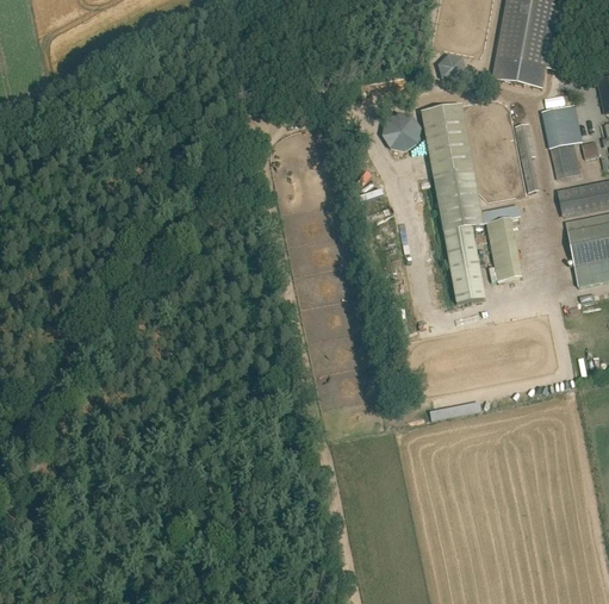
[(557,67),(558,63),(567,0),(505,0),(496,56),(492,75),(538,83),(541,64),(557,67)]
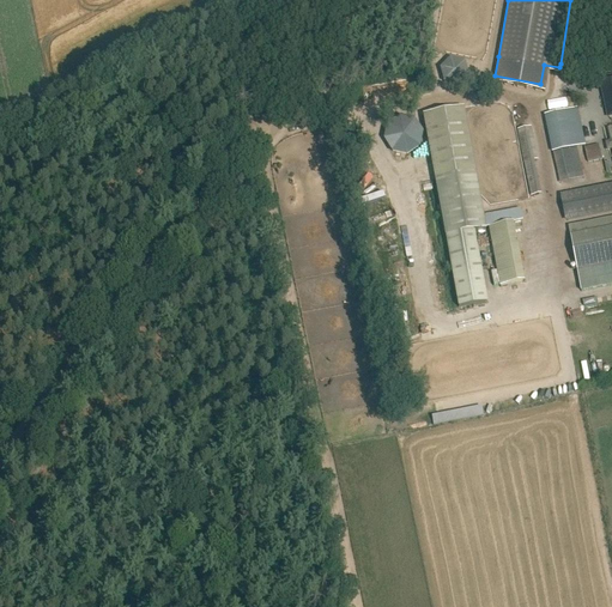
[(437,73),(461,68),(458,49),(434,54),(437,73)]
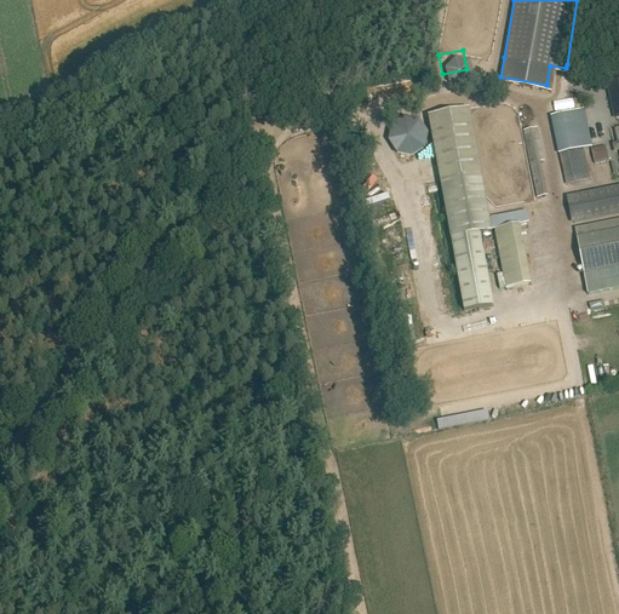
[(618,102),(618,86),(608,90),(612,104),(618,102)]
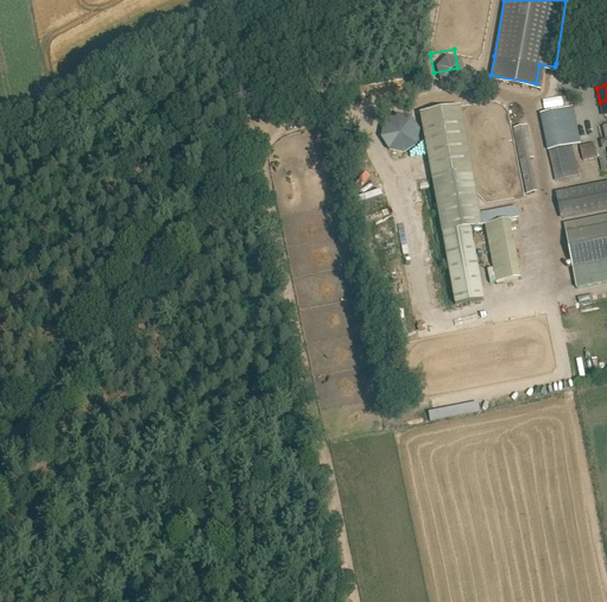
[(481,223),(480,213),(473,171),(460,101),(419,108),(432,178),(442,230),(454,302),(484,296),(470,225),(481,223)]
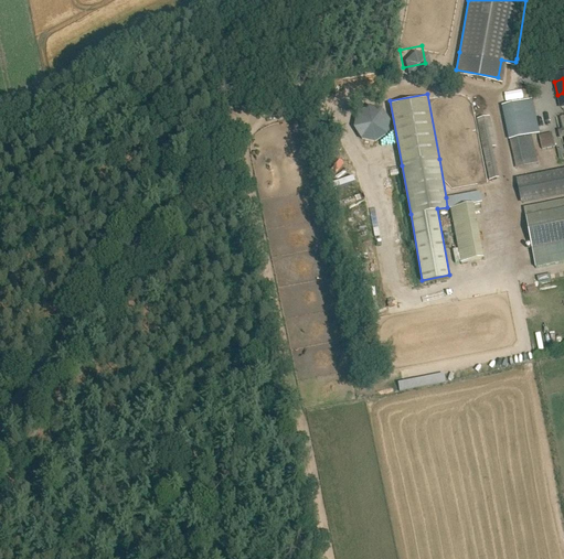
[(531,95),(502,101),(515,160),(530,157),(524,131),(539,128),(531,95)]
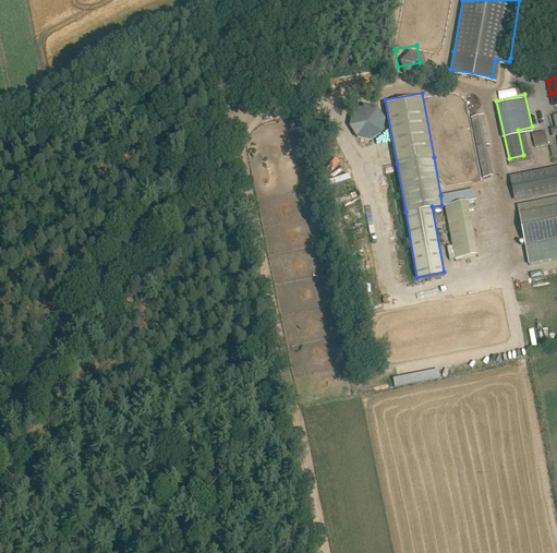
[(483,175),(493,172),(486,142),(489,141),(484,115),(471,118),(483,175)]
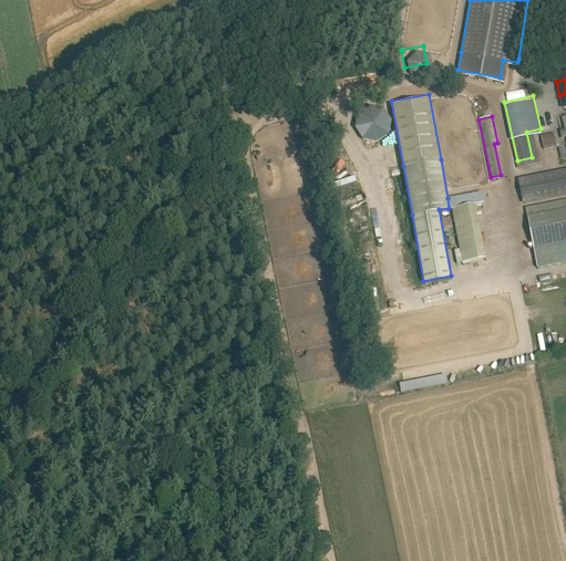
[(543,144),(556,141),(553,128),(539,132),(543,144)]
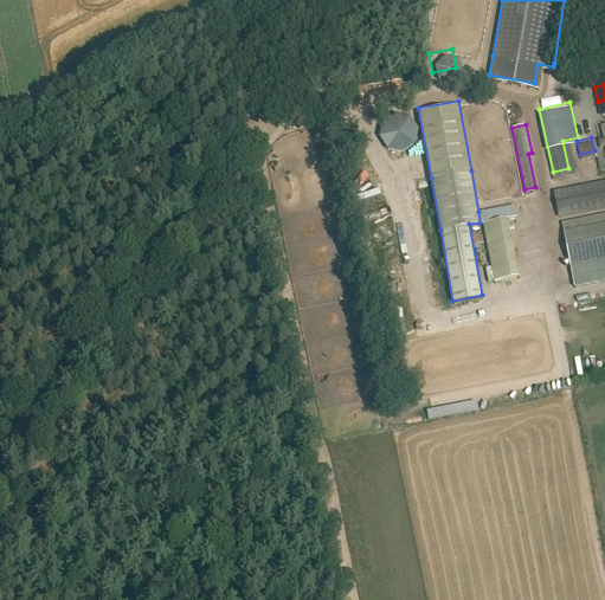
[(559,213),(604,204),(604,178),(554,187),(559,213)]
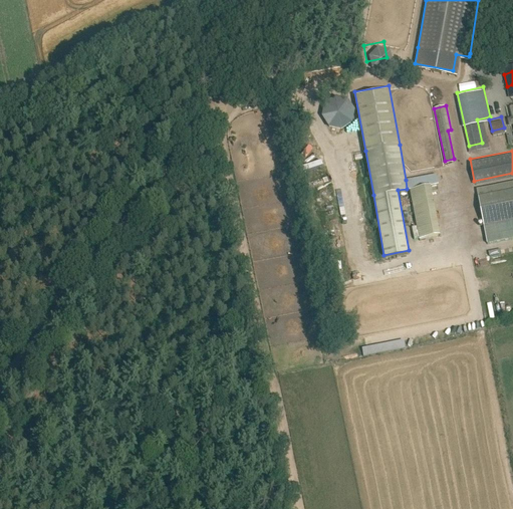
[(435,175),(406,180),(407,189),(409,188),(430,184),(437,183),(435,175)]
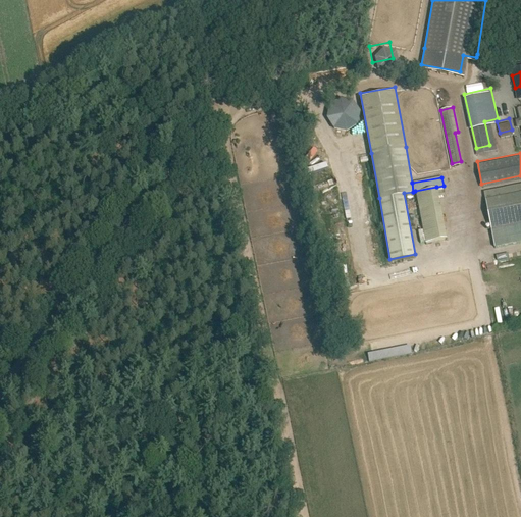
[(520,239),(520,181),(482,189),(490,226),(493,244),(520,239)]
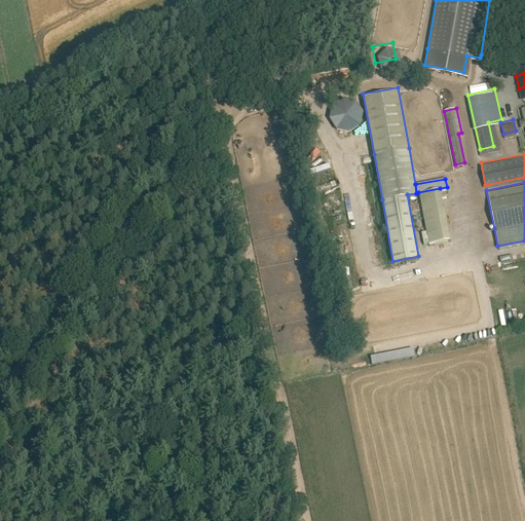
[(440,188),(418,192),(420,202),(442,198),(440,188)]
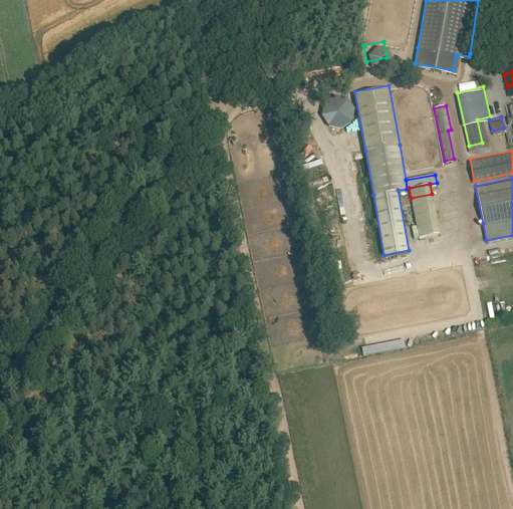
[(445,185),(433,188),(435,194),(446,192),(445,185)]
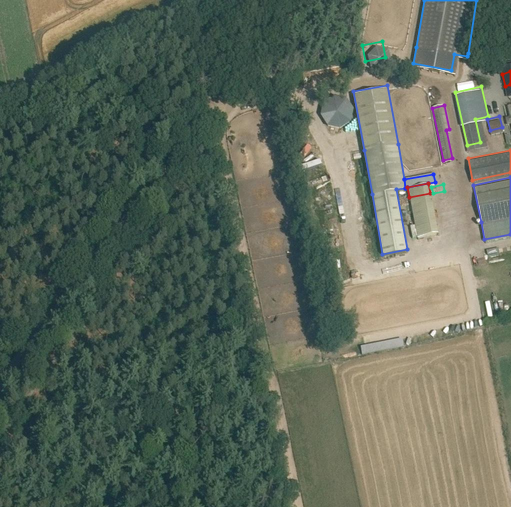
[(436,221),(430,193),(409,197),(414,225),(436,221)]
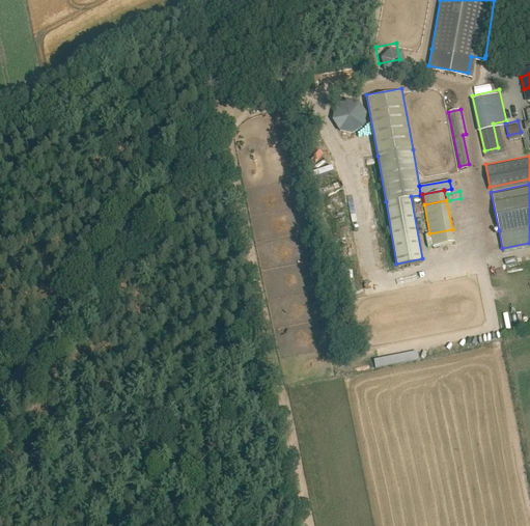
[(453,240),(452,229),(429,233),(431,244),(453,240)]
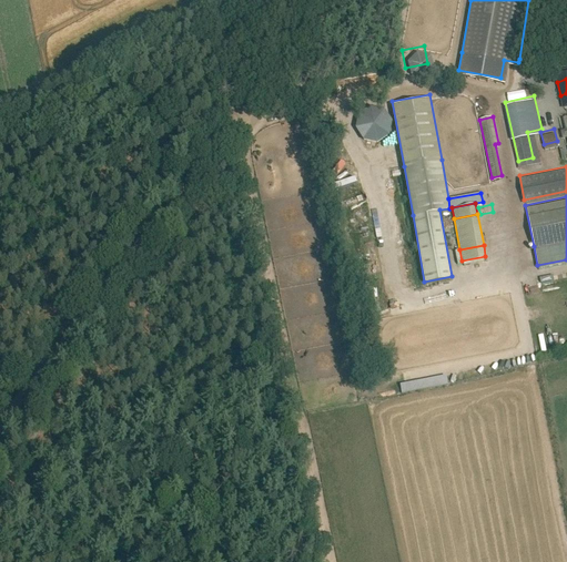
[(453,327),(441,329),(442,341),(455,339),(453,327)]
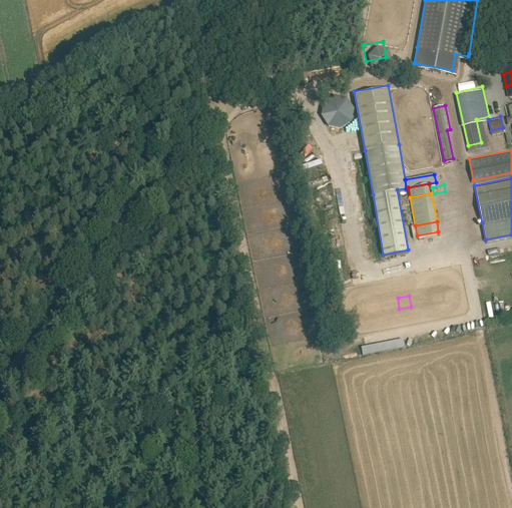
[(402,336),(360,344),(361,352),(404,343),(402,336)]
